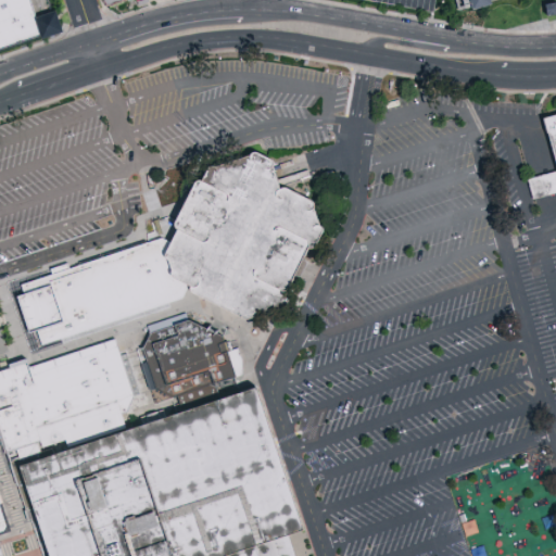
[(29,0),(36,17),(36,20),(43,16),(58,12),(60,16),(64,34),(9,51),(0,53),(0,0),(29,0)]
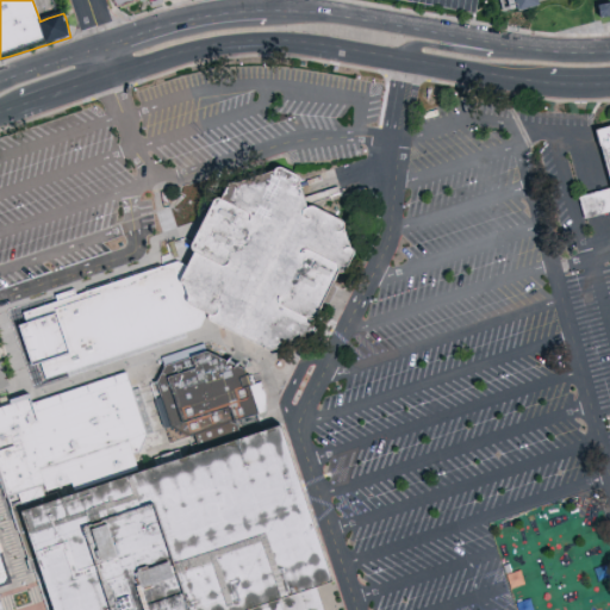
[(574,0),(552,6),(554,11),(533,17),(533,11),(511,17),(506,0),(574,0)]
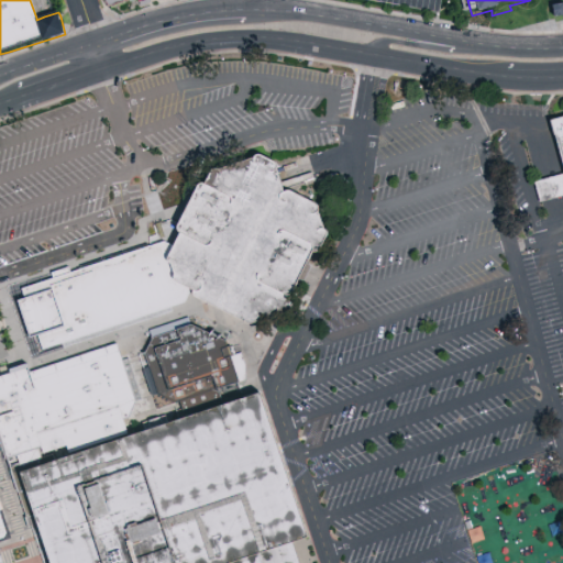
[(562,118),(562,112),(544,117),(556,173),(530,178),(534,200),(562,192),(562,118)]
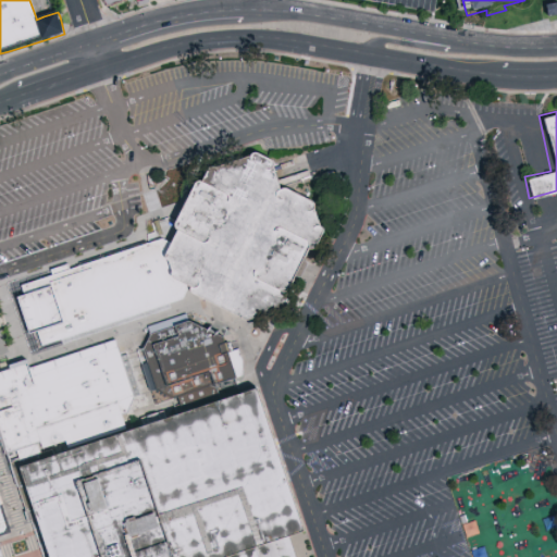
[(72,270),(155,243),(153,239),(160,238),(161,240),(164,238),(174,244),(181,229),(178,227),(177,222),(198,181),(202,180),(205,181),(211,168),(214,165),(217,165),(219,166),(254,155),(256,151),(259,150),(274,159),(276,160),(276,163),(276,164),(284,188),(288,186),(316,200),(318,202),(319,206),(318,208),(323,224),(325,226),(327,229),(325,233),(319,247),(314,248),(312,248),(293,287),(296,287),(297,289),(298,292),(289,307),(249,320),(195,293),(193,288),(194,286),(192,285),(185,299),(172,304),(173,309),(64,345),(63,341),(45,346),(42,338),(29,343),(13,292),(24,288),(24,285),(29,284),(28,280),(53,272),(53,270),(70,264),(72,270)]
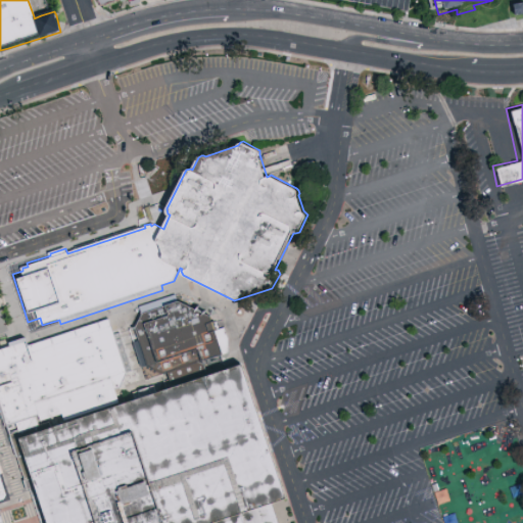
[(173,383),(170,373),(164,375),(149,367),(144,369),(135,342),(141,340),(136,328),(143,314),(141,307),(177,294),(179,301),(180,301),(211,317),(214,322),(217,321),(217,322),(219,322),(221,330),(226,328),(230,339),(230,352),(220,357),(222,362),(210,366),(208,360),(204,361),(208,371),(173,383)]
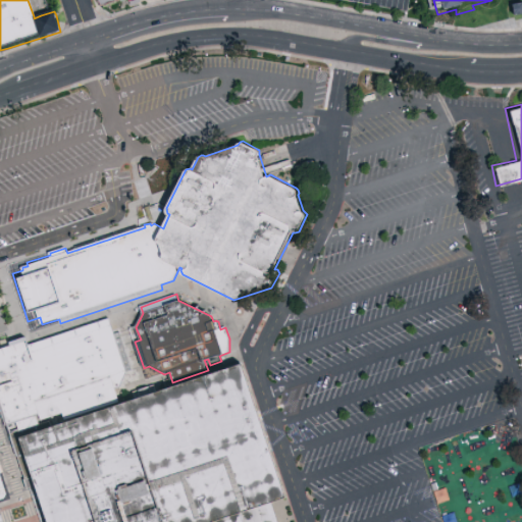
[(10,424),(0,395),(0,345),(24,336),(28,344),(110,318),(128,378),(118,392),(121,402),(66,420),(64,415),(43,421),(41,414),(10,424)]
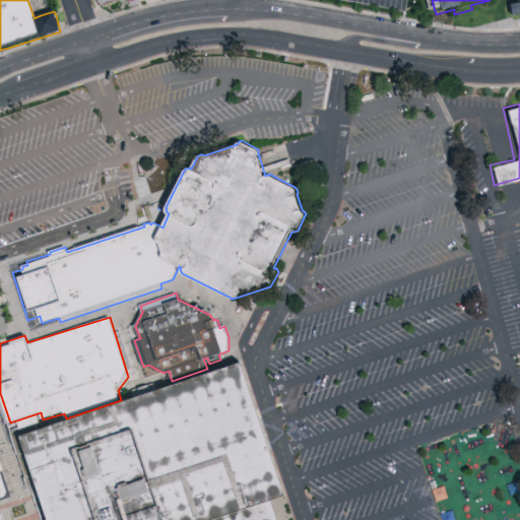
[(47,519),(44,508),(22,446),(18,435),(66,418),(121,400),(183,380),(211,370),(241,360),(249,382),(257,409),(268,444),(285,497),(267,503),(268,506),(272,519),(47,519)]
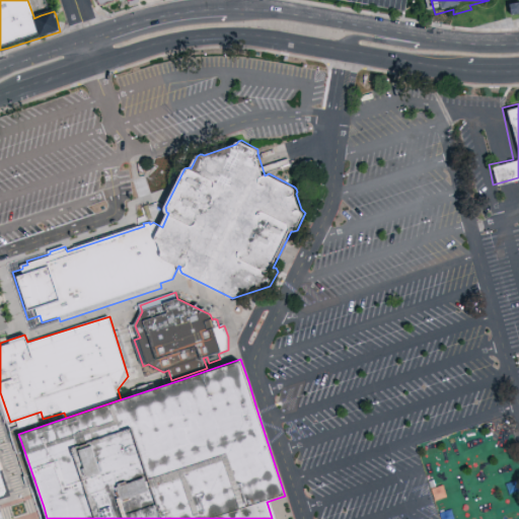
[(0,456),(13,497),(0,501),(2,508),(0,508),(0,456)]
